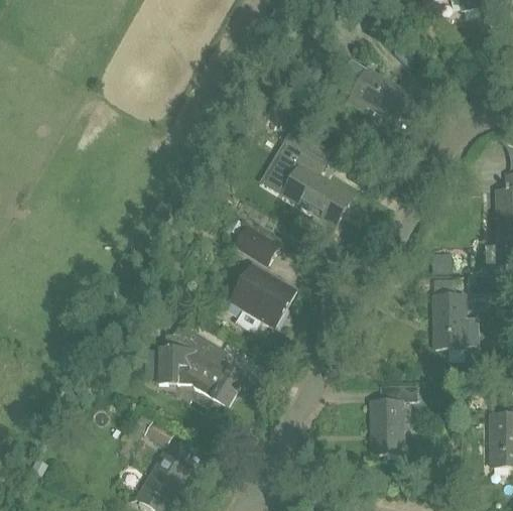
[(423,0),(459,0),(461,8),(479,4),(481,12),(499,8),(497,0),(423,0)]
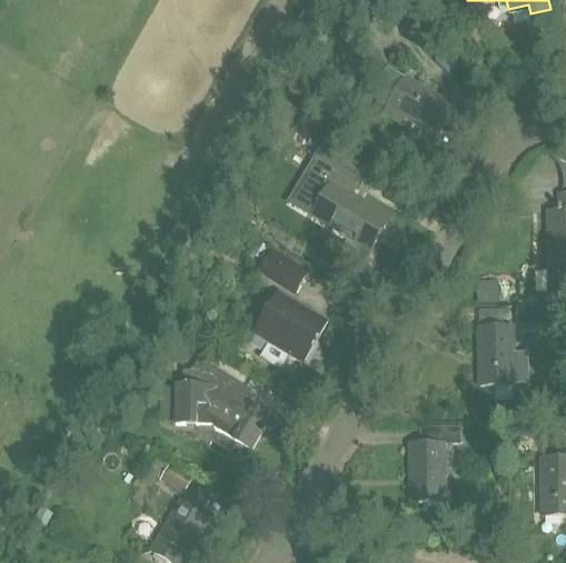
[(399,122),(403,116),(435,134),(438,128),(448,133),(458,117),(448,110),(452,104),(385,64),(376,79),(383,82),(394,89),(385,104),(381,111),(399,122)]
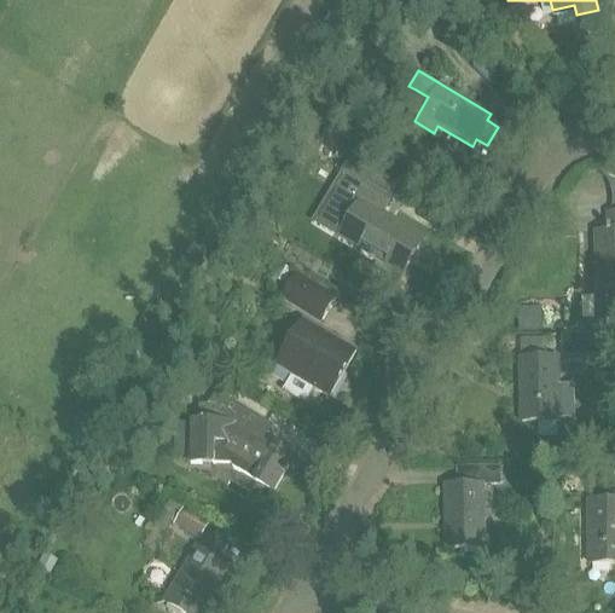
[(428,97),(416,90),(406,108),(418,114),(428,97)]
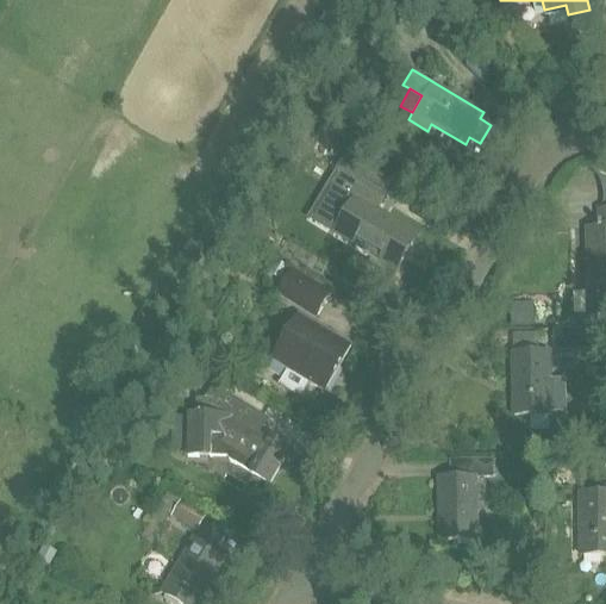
[(331,172),(366,192),(376,174),(342,154),(331,172)]
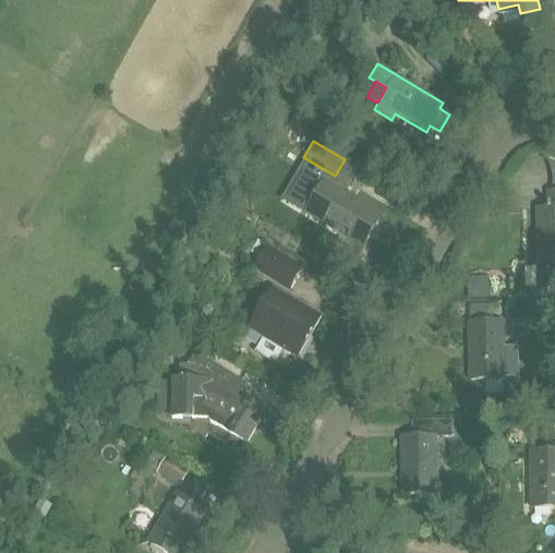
[(336,224),(362,239),(379,212),(323,177),(303,209),(334,228),(336,224)]
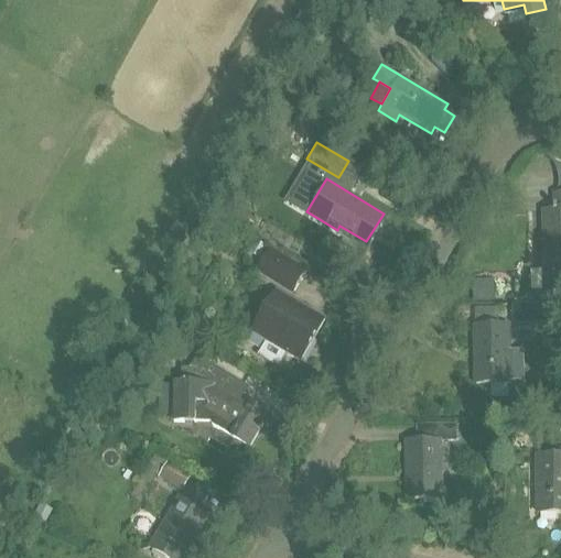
[(542,264),(543,288),(560,287),(560,188),(551,188),(552,206),(541,207),(542,264)]
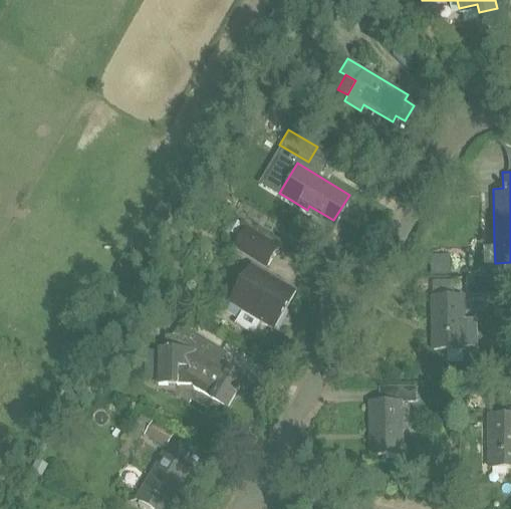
[(231,215),(224,226),(233,231),(239,220),(231,215)]
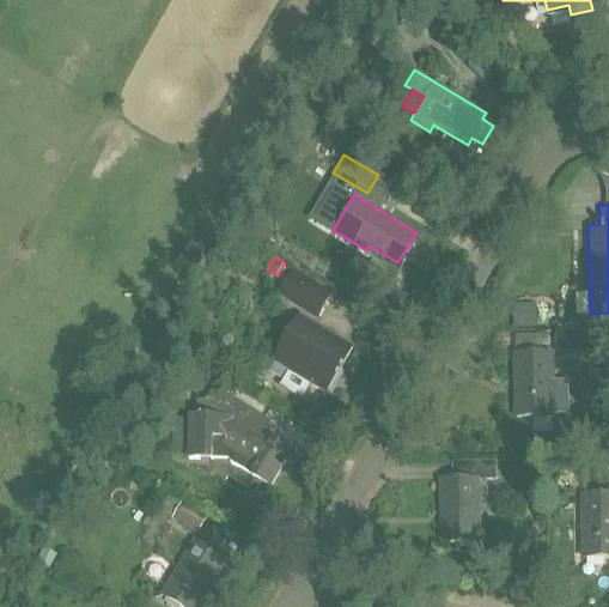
[(274,291),(315,316),(321,307),(332,290),(317,280),(291,265),(280,281),(274,291)]
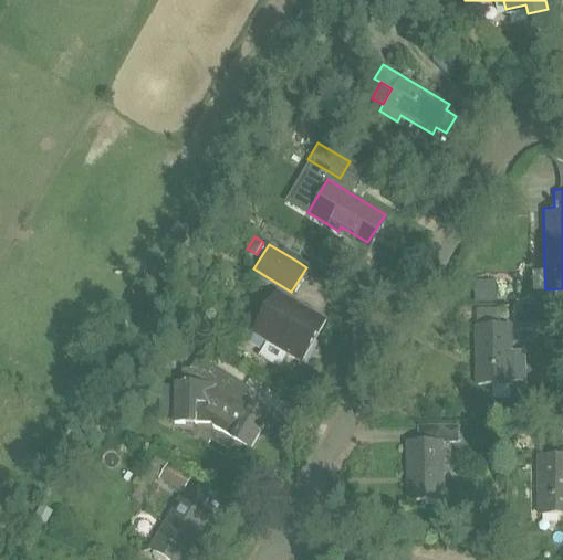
[(275,286),(250,329),(299,358),(324,315),(275,286)]
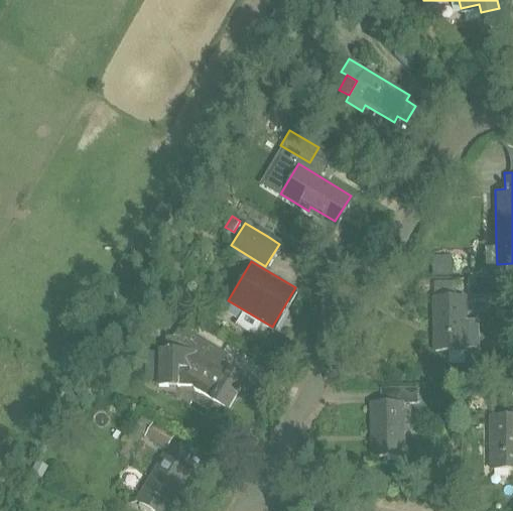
[(462,276),(463,291),(484,291),(484,275),(462,276)]
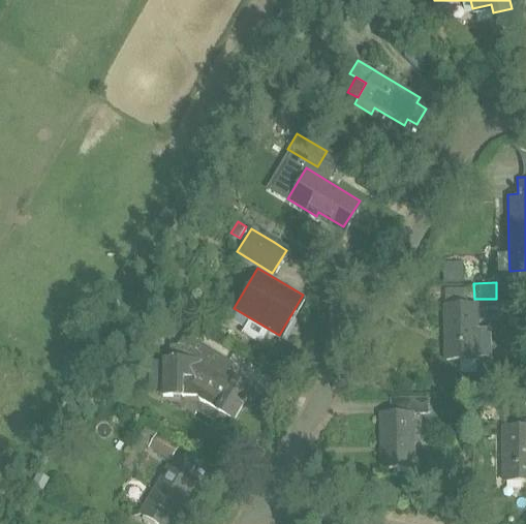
[(443,303),(443,357),(475,357),(475,353),(489,353),(489,324),(474,325),(474,302),(443,303)]
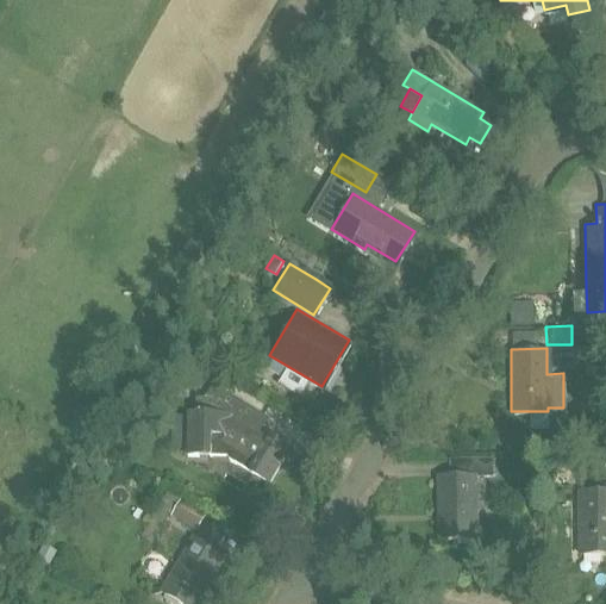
[(247,467),(267,480),(279,460),(288,466),(298,450),(267,431),(266,434),(242,419),(251,405),(211,381),(202,394),(193,394),(193,410),(186,410),(185,436),(185,453),(208,453),(208,452),(225,452),(226,454),(247,466),(247,467)]
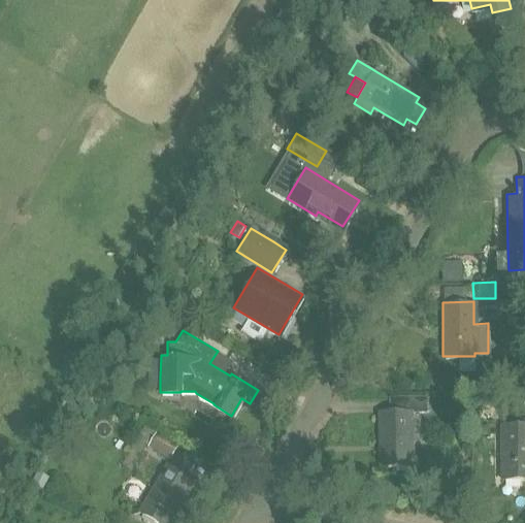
[(378,411),(380,464),(411,463),(408,410),(426,410),(425,393),(406,393),(407,410),(378,411)]
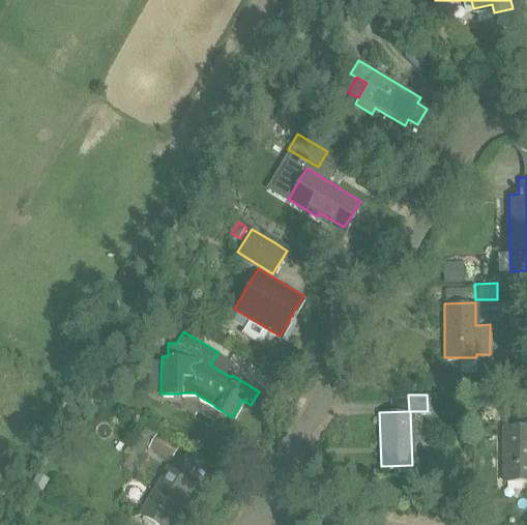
[(451,423),(451,434),(462,434),(462,423),(451,423)]
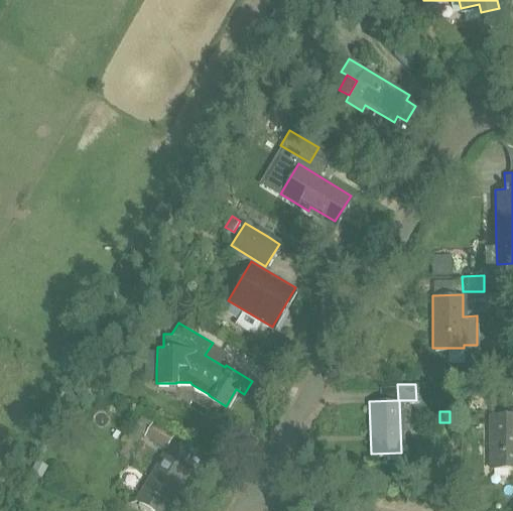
[(140,431),(164,445),(173,430),(151,417),(150,418),(139,412),(127,433),(136,438),(140,431)]
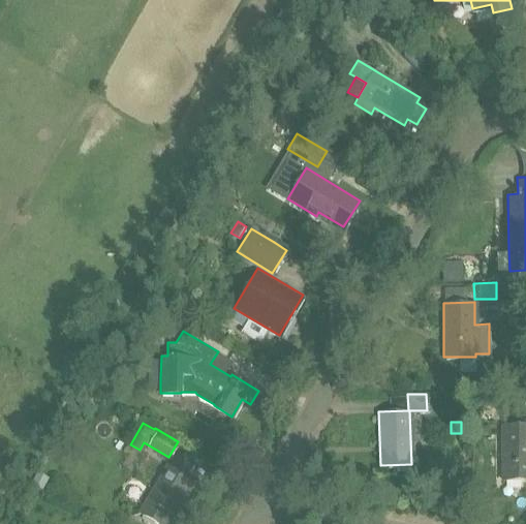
[(525,423),(501,424),(501,478),(525,476),(525,423)]
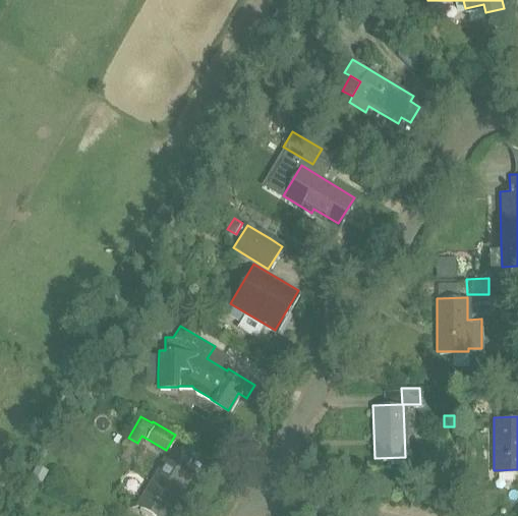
[(136,502),(159,515),(164,515),(190,472),(164,457),(136,502)]
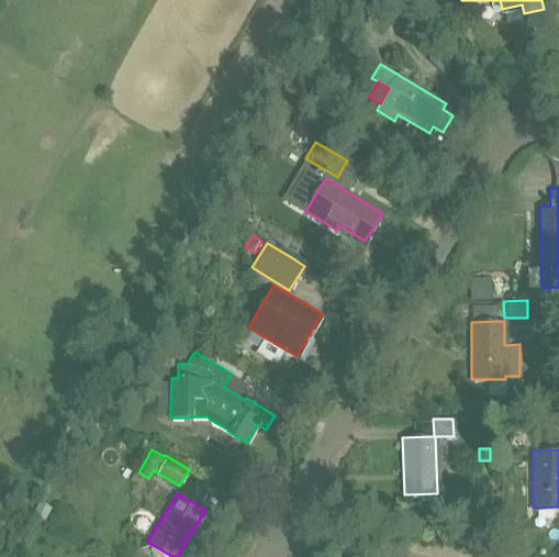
[(30,512),(40,516),(46,505),(36,500),(30,512)]
